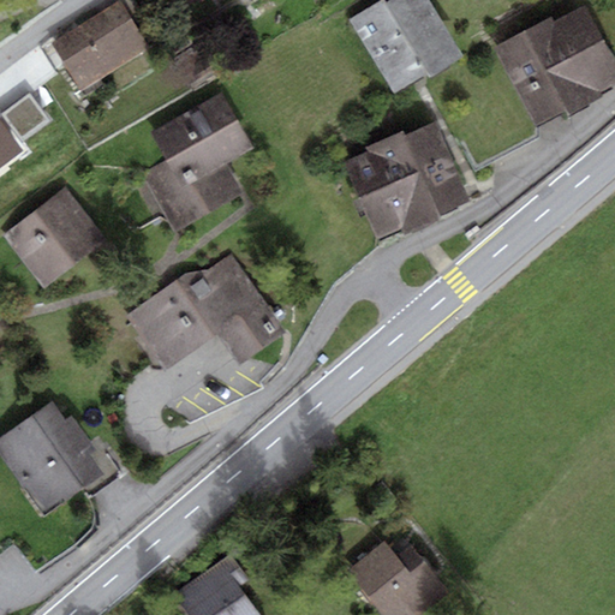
[(148,47),(118,0),(117,0),(49,42),(78,90),(148,47)]
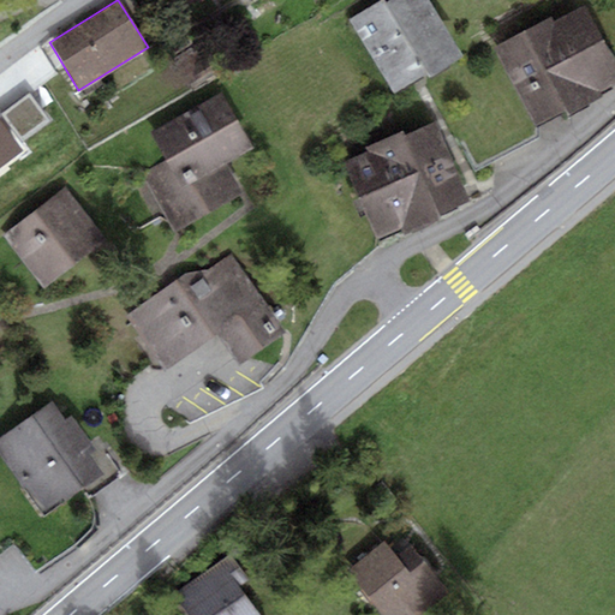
[(386,0),(382,0),(348,21),(394,95),(429,75),(430,78),(464,58),(428,0),(392,0),(388,3),(386,0)]
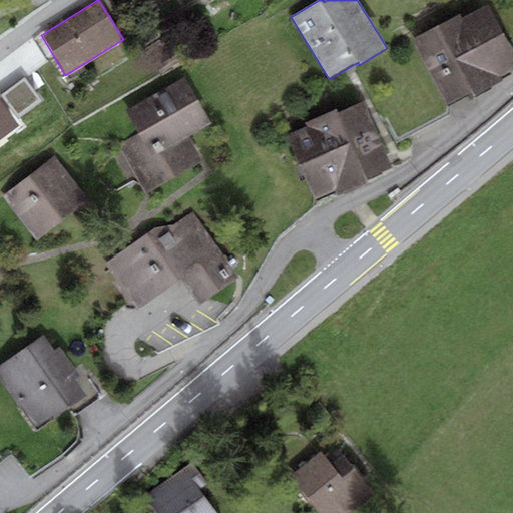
[(512,0),(508,0),(493,11),(512,38),(512,0)]
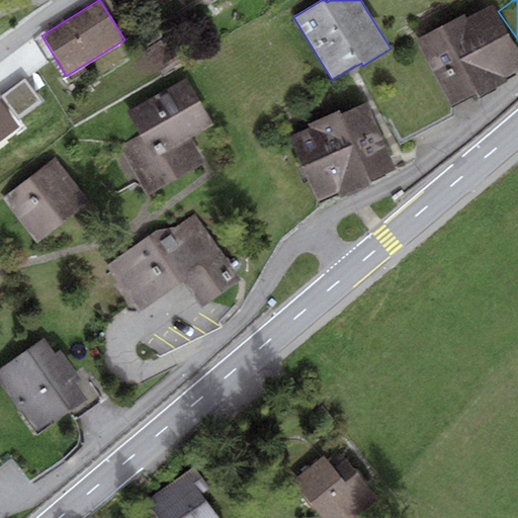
[(463,14),(413,40),(418,48),(449,108),(473,95),(476,99),(506,84),(504,80),(517,72),(517,55),(492,6),(465,19),(463,14)]
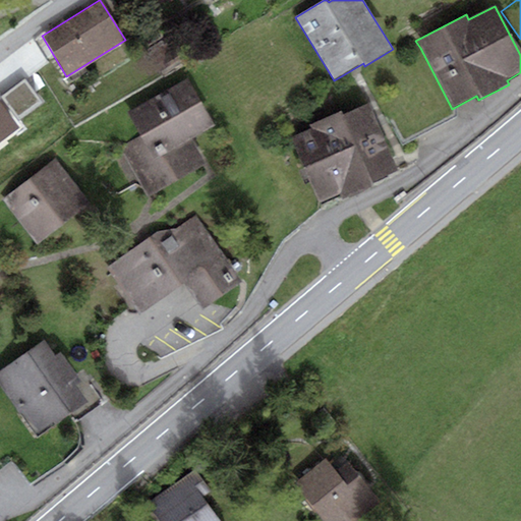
[(215,124),(187,76),(126,112),(139,135),(118,148),(147,197),(206,163),(190,137),(215,124)]
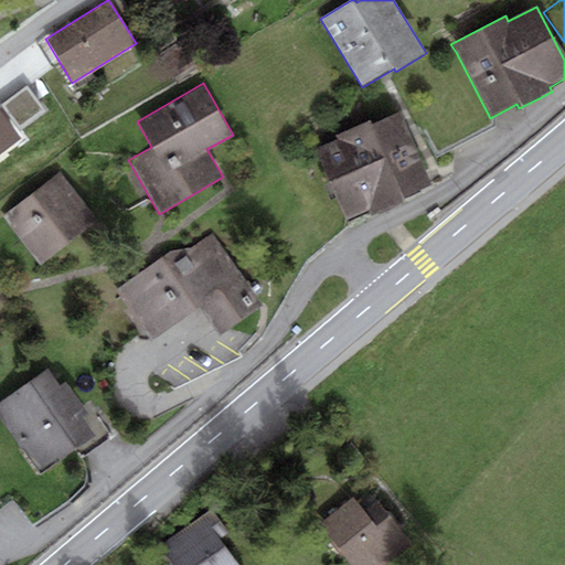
[(21,131),(45,113),(27,88),(2,107),(21,131)]
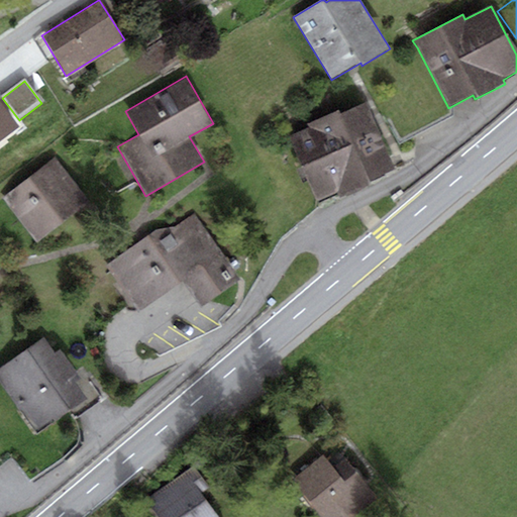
[(0,141),(19,127),(0,103),(0,141)]
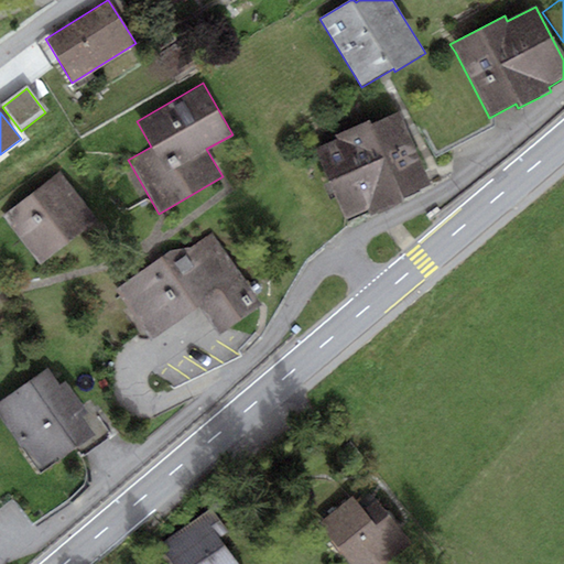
[(337,140),(314,150),(345,221),(369,212),(371,216),(407,201),(404,196),(431,185),(400,114),(372,126),(370,120),(335,136),(337,140)]
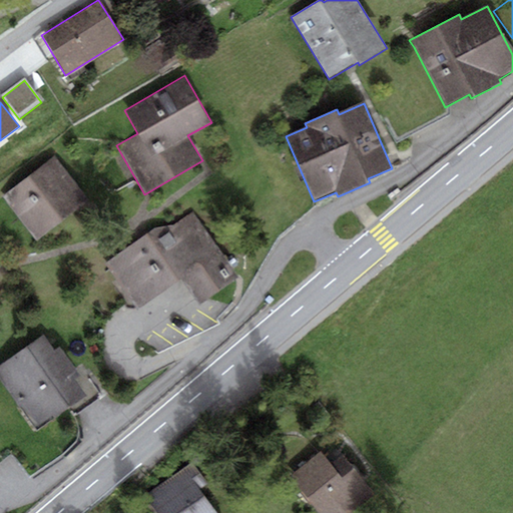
[(89,200),(55,156),(2,196),(36,241),(89,200)]
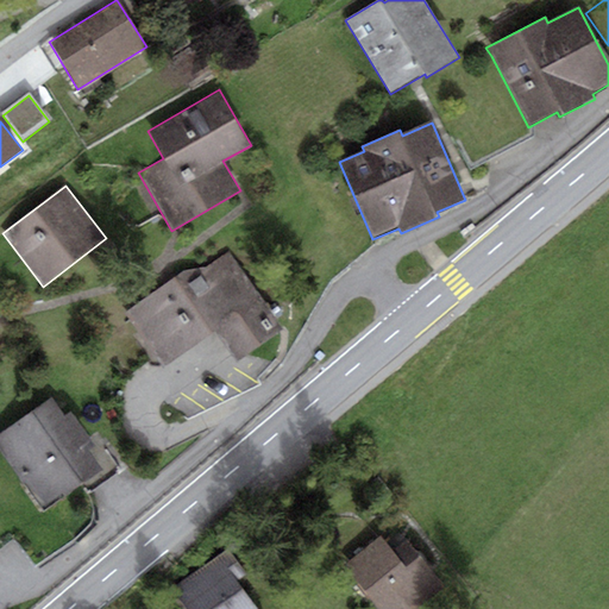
[(283,328),(228,250),(202,268),(182,271),(124,313),(161,366),(213,330),(236,362),(283,328)]
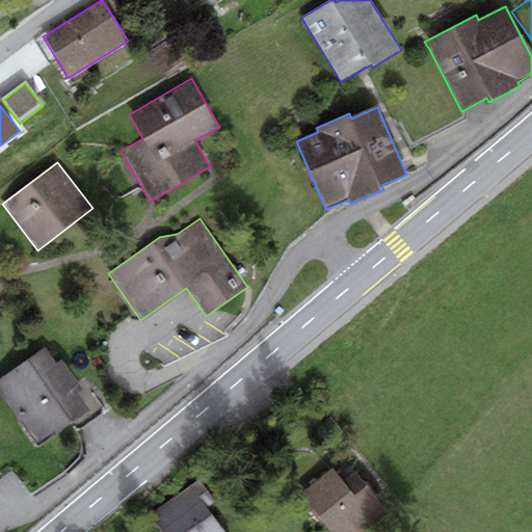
[(44,347),(0,378),(0,393),(38,447),(89,410),(77,393),(82,389),(61,360),(56,364),(44,347)]
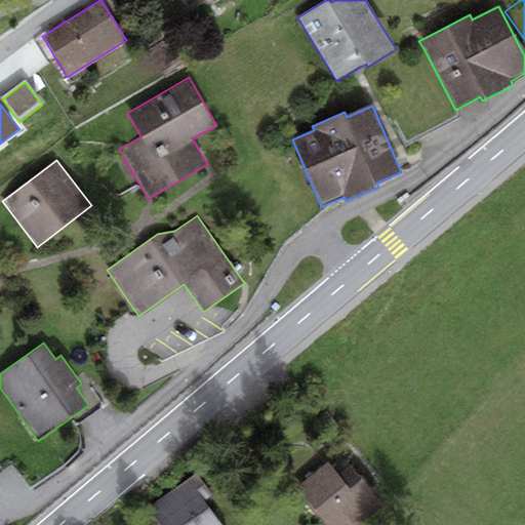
[(337,476),(328,465),(297,487),(326,524),(360,524),(384,508),(351,465),(337,476)]
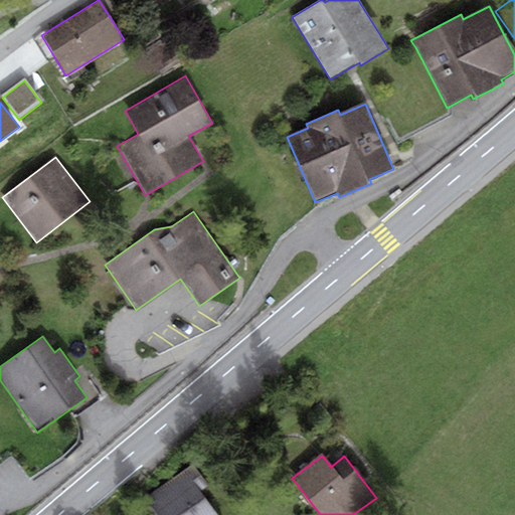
[(209,486),(193,464),(147,497),(159,514),(217,514),(201,491),(209,486)]
